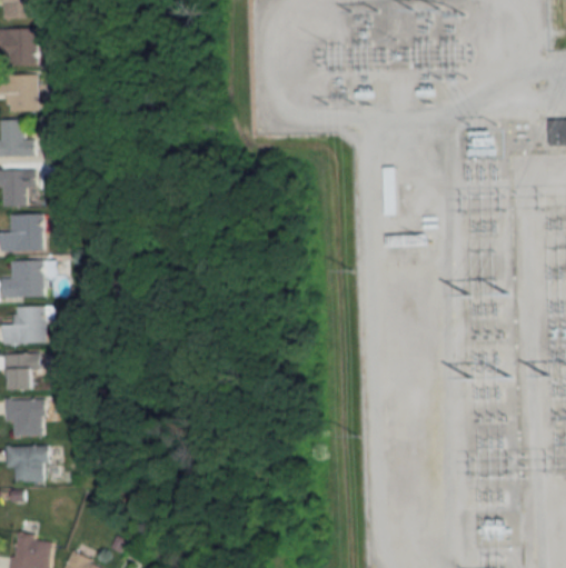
[(33,0),(0,0),(0,1),(2,1),(2,19),(33,19),(33,0)]
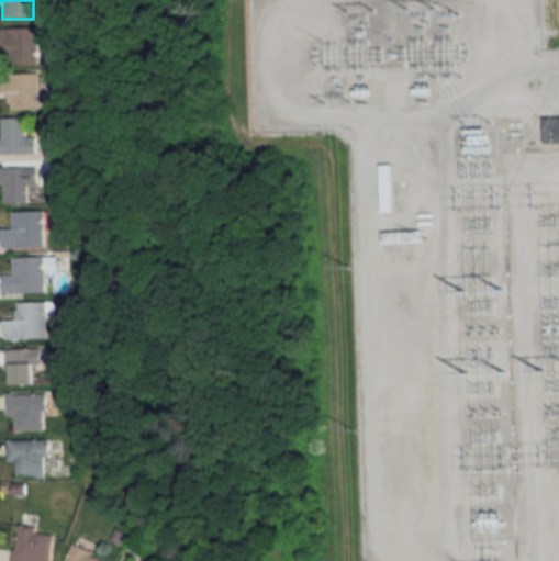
[(35,27),(0,27),(0,65),(35,65),(35,27)]
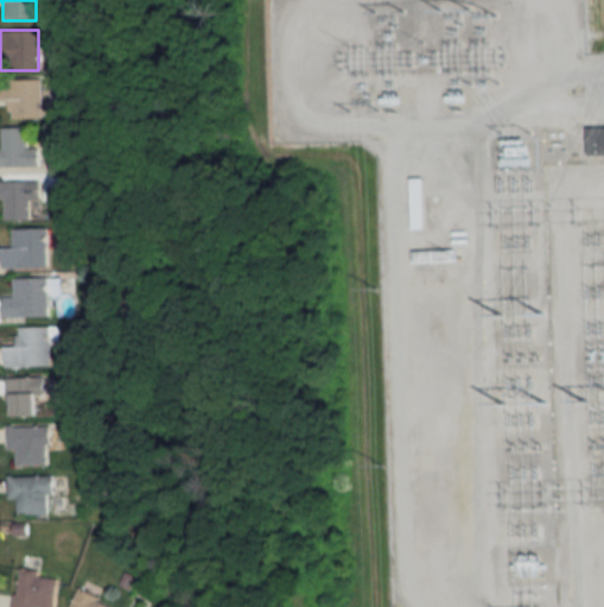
[(38,80),(0,78),(0,100),(8,101),(8,119),(38,119),(38,80)]
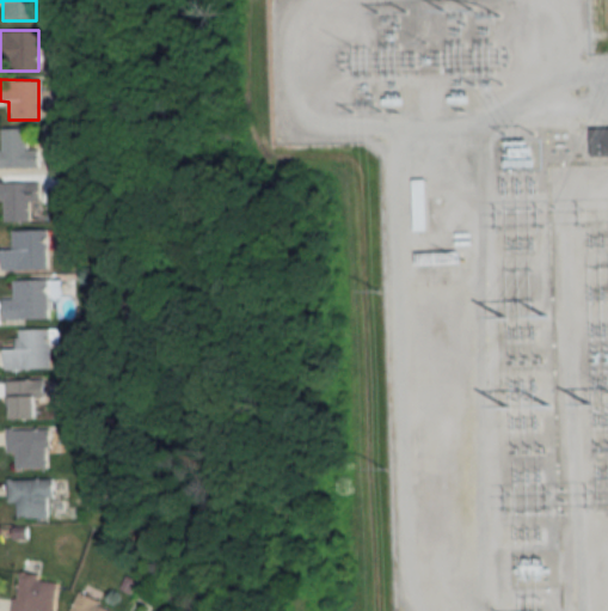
[(607,152),(588,153),(587,127),(607,126),(607,152)]
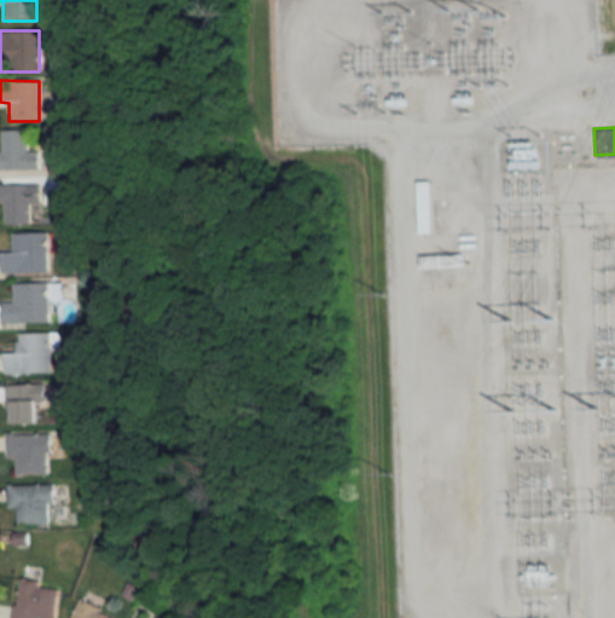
[(0,169),(36,169),(36,151),(25,151),(25,131),(0,131),(0,169)]
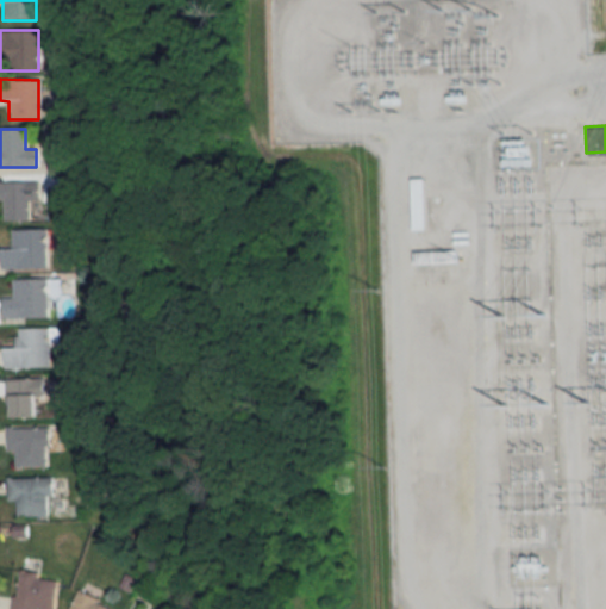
[(411,180),(411,231),(424,231),(424,180),(411,180)]
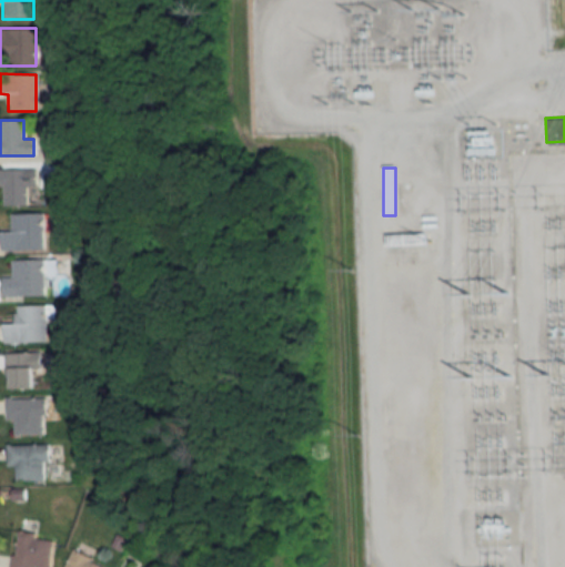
[(26,206),(24,188),(34,186),(34,170),(0,171),(0,206),(26,206)]
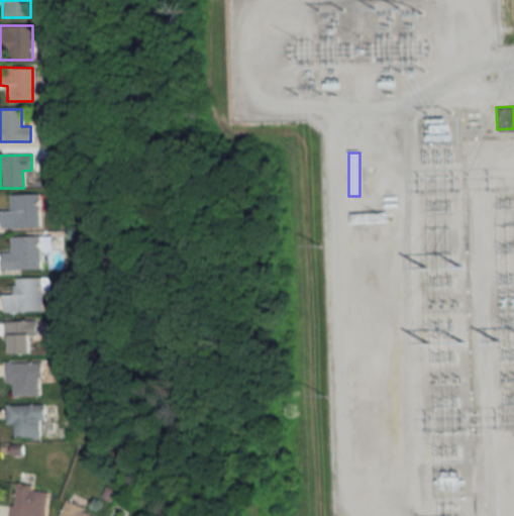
[(0,228),(38,228),(38,195),(8,195),(8,211),(0,211),(0,228)]
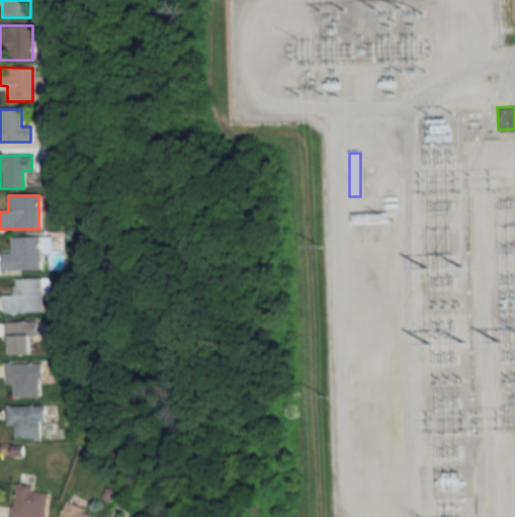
[(38,237),(9,237),(9,254),(0,254),(0,270),(38,270),(38,237)]
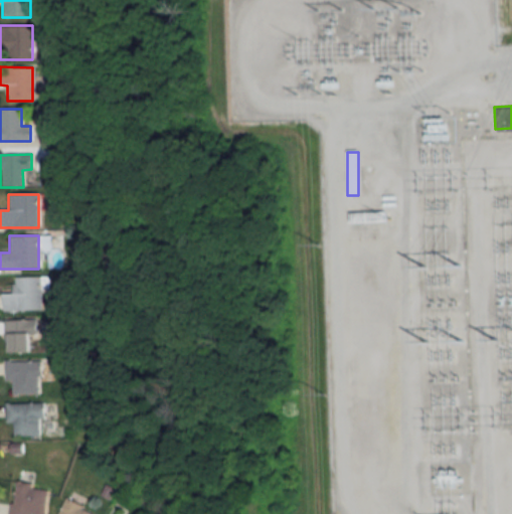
[(2,294),(2,311),(40,311),(40,277),(13,277),(13,294),(2,294)]
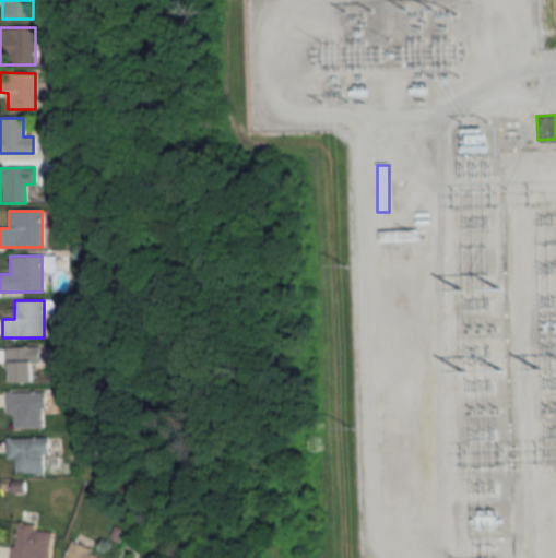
[(36,348),(4,347),(3,383),(35,384),(36,348)]
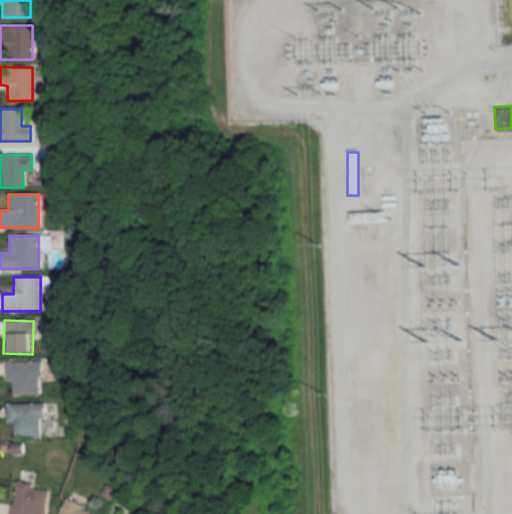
[(10,394),(38,394),(38,362),(3,362),(3,381),(10,381),(10,394)]
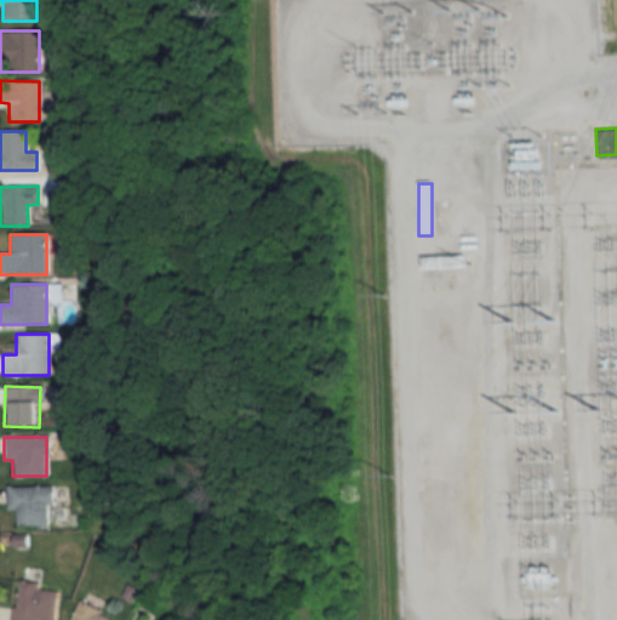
[(5,511),(15,511),(15,527),(49,527),(49,488),(5,488),(5,511)]
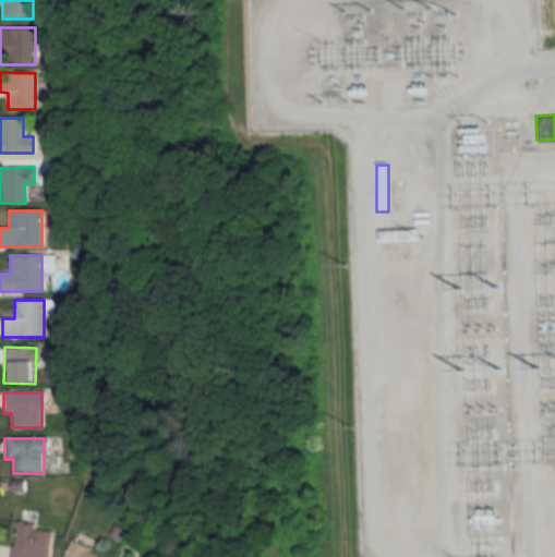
[(497,556),(497,516),(469,516),(469,556),(497,556)]
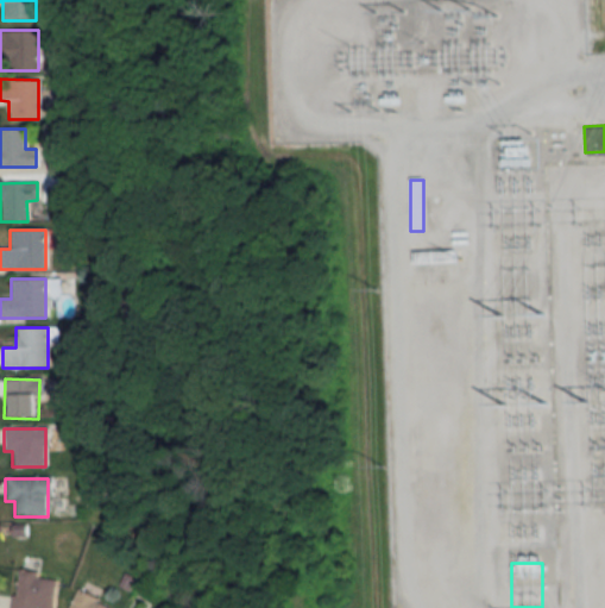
[(49,607),(52,580),(36,577),(37,571),(14,569),(10,607),(49,607)]
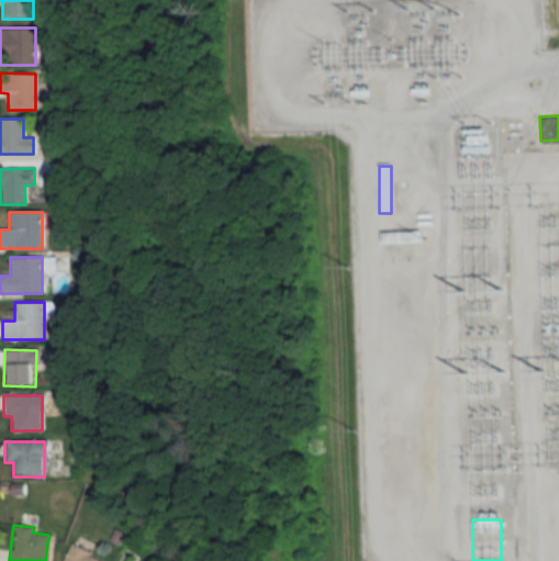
[(102,560),(70,543),(62,560),(102,560)]
